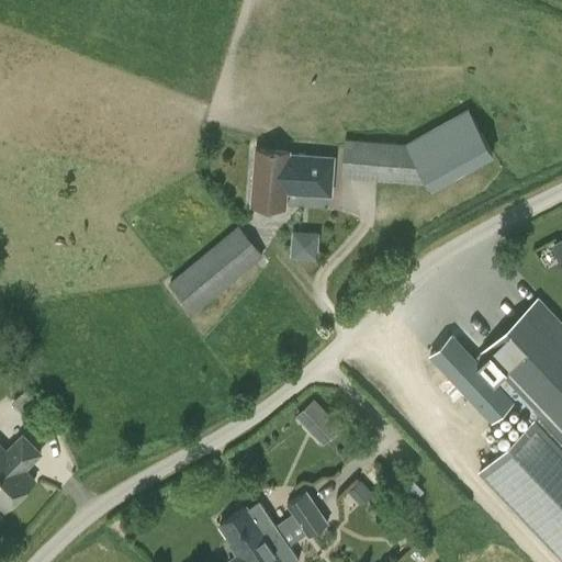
[(345,164),(344,177),(430,183),(433,189),(494,154),(469,109),(407,143),(407,144),(345,138),(343,164),(345,164)]
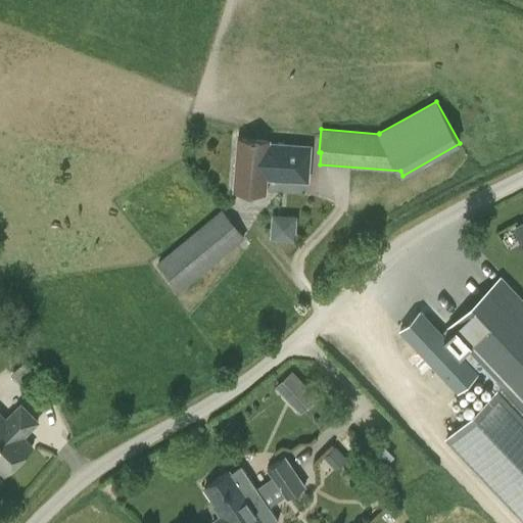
[(265,191),(266,179),(310,183),(313,144),(269,141),(269,139),(238,137),(234,189),(265,191)]
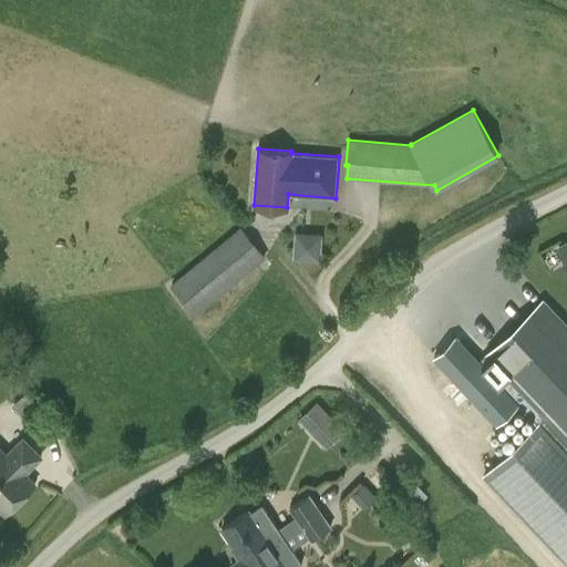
[(264,255),(239,226),(172,282),(196,312),(264,255)]
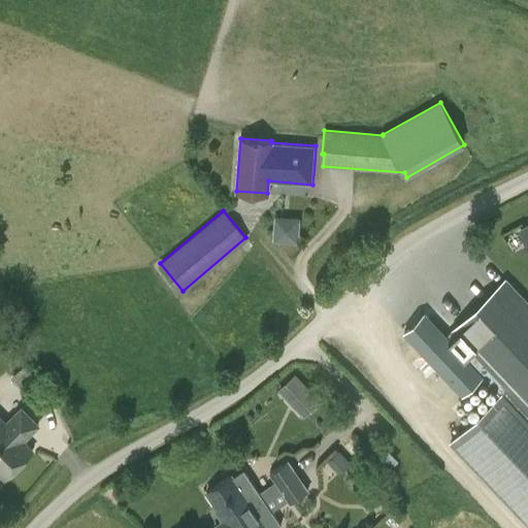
[(301,240),(302,215),(276,213),(275,239),(301,240)]
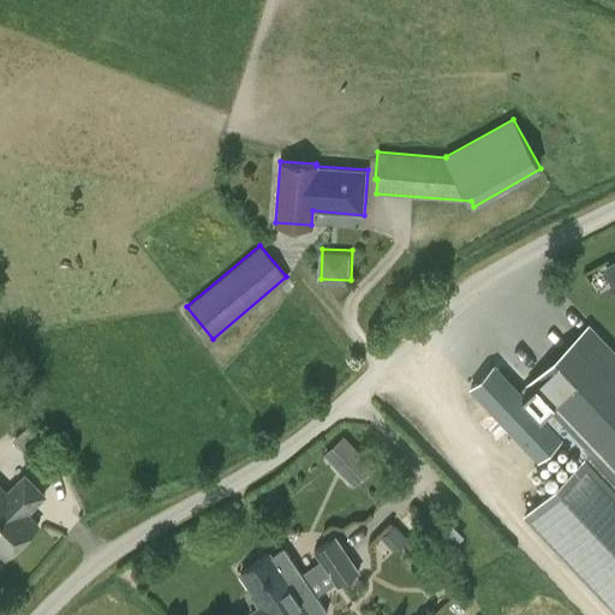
[(614,263),(602,272),(614,292),(614,263)]
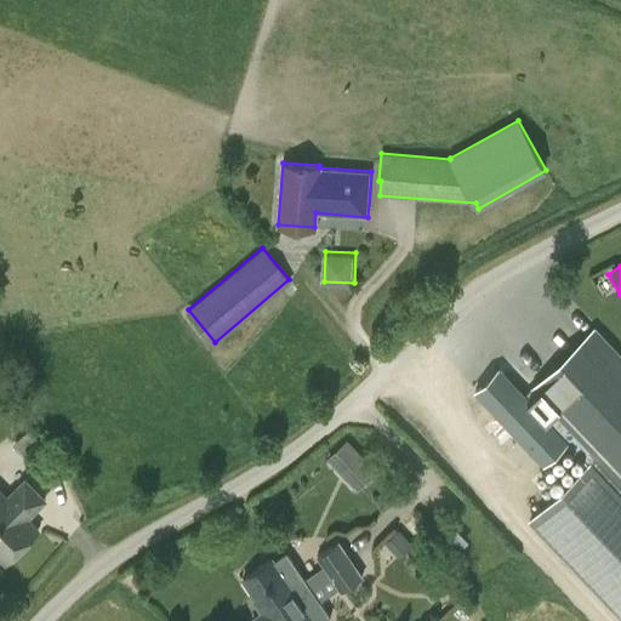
[(620,406),(540,320),(502,355),(598,457),(529,522),(620,619),(620,406)]
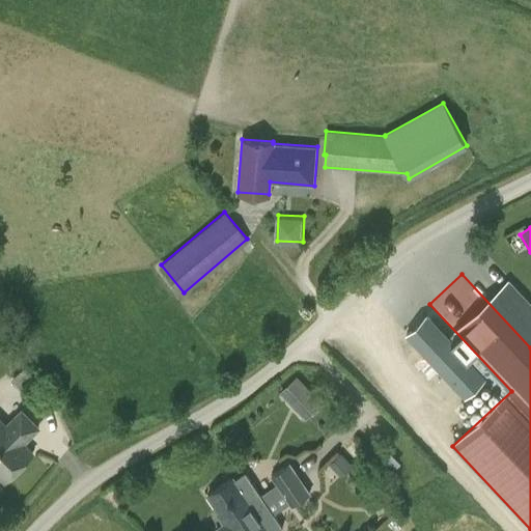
[(466,399),(487,379),(427,314),(406,335),(466,399)]
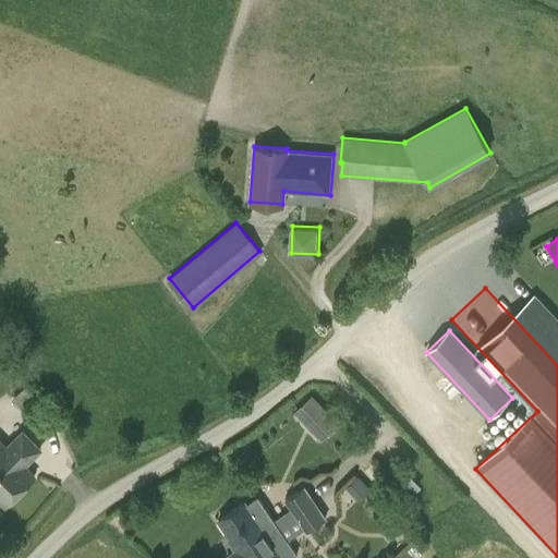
[(24,412),(38,400),(27,386),(12,398),(24,412)]
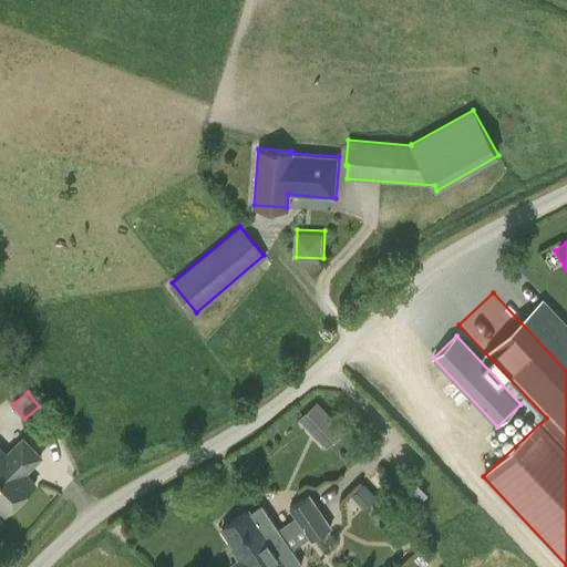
[(317,402),(308,411),(336,440),(346,431),(317,402)]
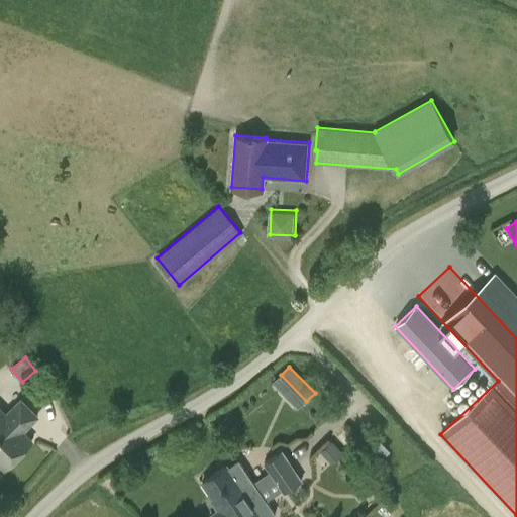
[(0,409),(0,462),(4,467),(31,439),(21,430),(36,416),(19,399),(4,414),(0,409)]
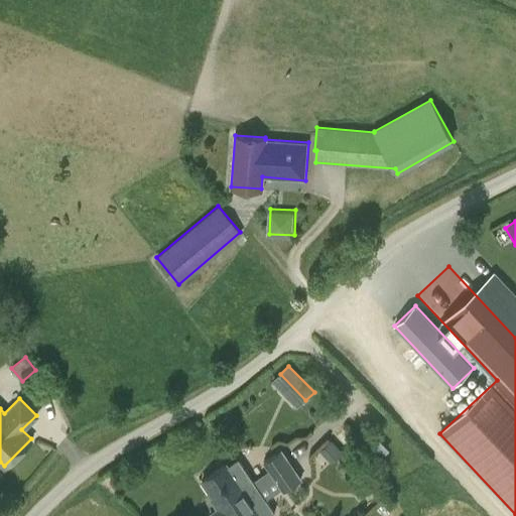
[(320,452),(332,464),(344,452),(333,440),(320,452)]
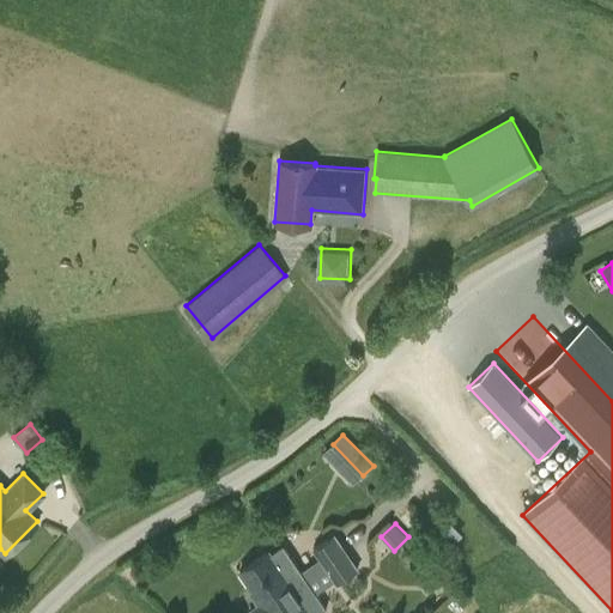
[(313,548),(338,584),(360,570),(335,533),(313,548)]
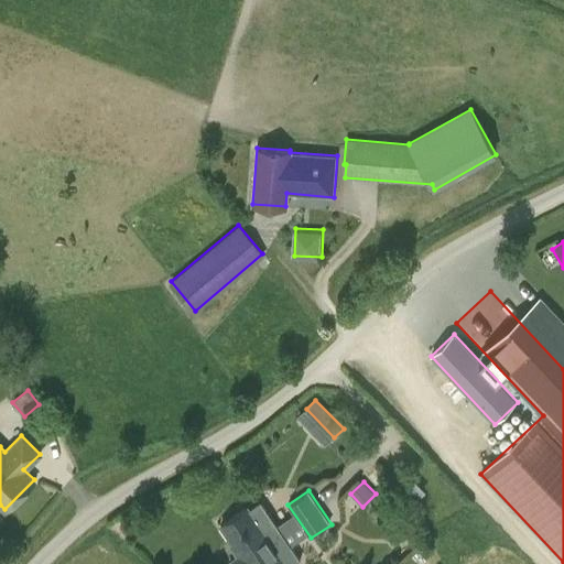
[(295,563),(301,561),(261,503),(250,510),(247,506),(219,524),(240,553),(237,555),(238,556),(228,563),(295,563)]
